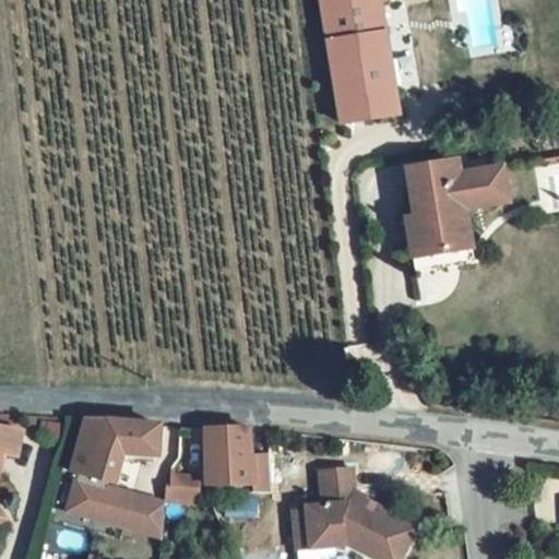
[(376,0),(318,0),(340,126),(395,117),(376,0)]
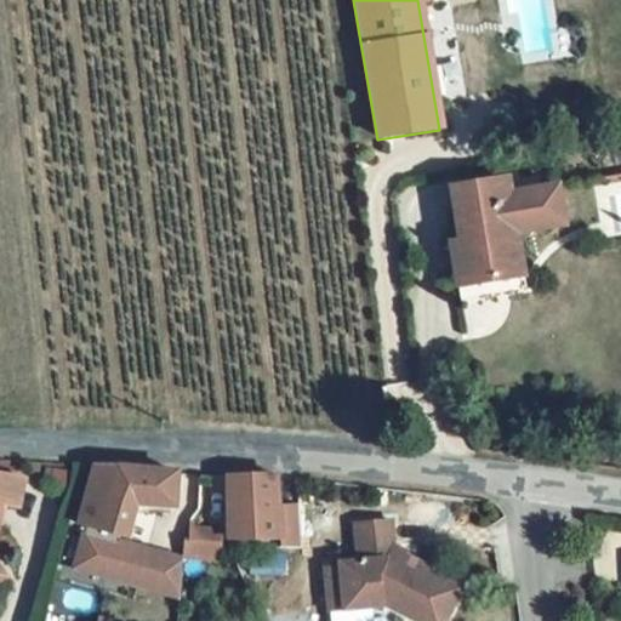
[(507,193),(505,178),(448,187),(457,240),(448,243),(450,254),(466,251),(471,285),(520,277),(513,232),(546,227),(543,217),(551,208),(559,206),(556,186),(507,193)]
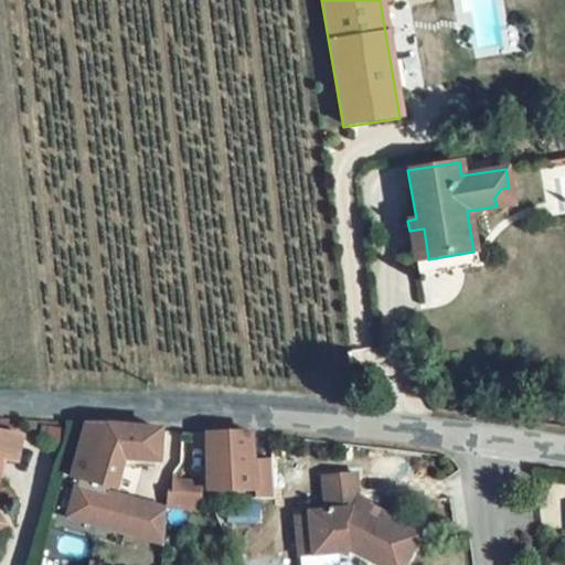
[(157,459),(157,428),(108,427),(84,427),(71,481),(114,491),(120,458),(157,459)]
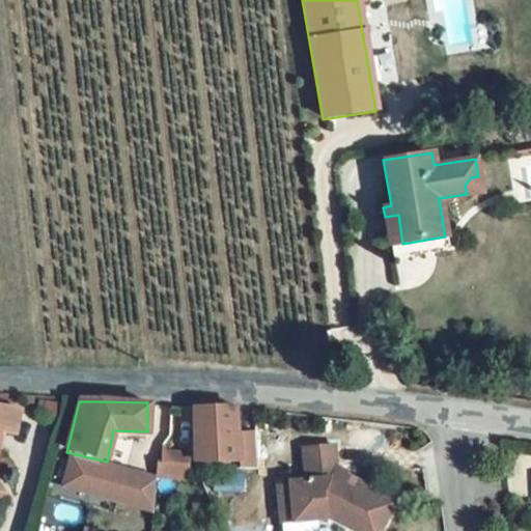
[(232,406),(193,404),(195,456),(239,457),(235,431),(232,406)]
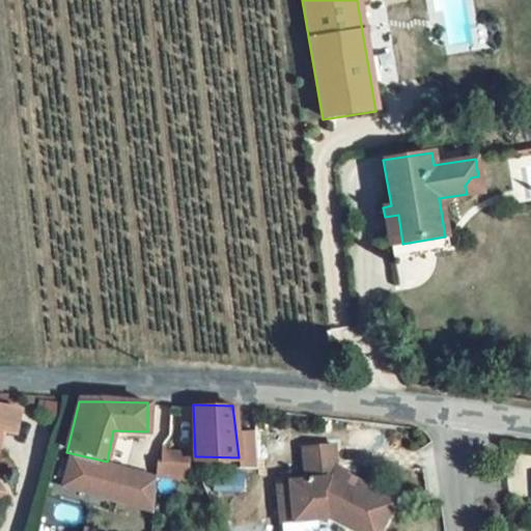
[(255,431),(235,431),(239,457),(241,467),(257,466),(255,431)]
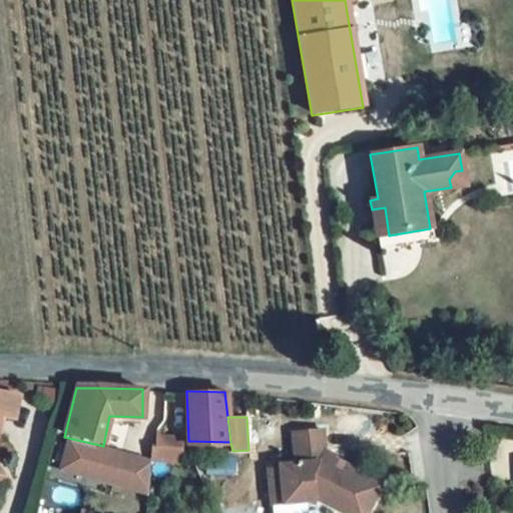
[(30,457),(35,434),(0,425),(0,512),(6,512),(0,500),(0,484),(6,486),(9,487),(17,454),(30,457)]
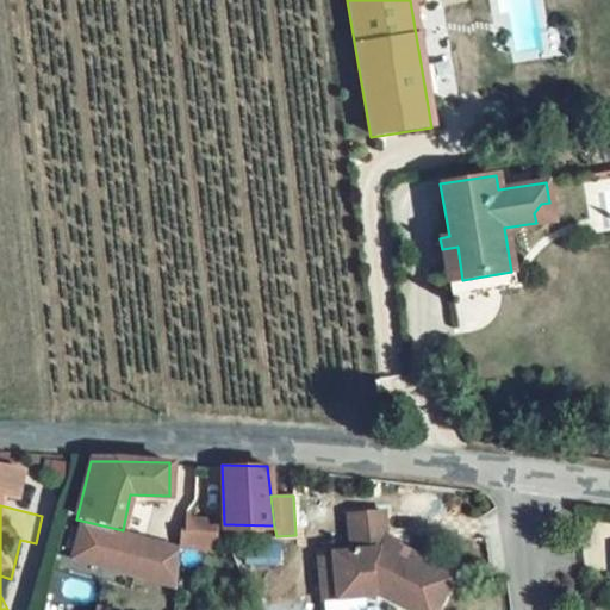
[(383,512),(348,516),(353,554),(334,555),(335,559),(321,560),(325,602),(392,595),(388,601),(409,609),(437,609),(454,578),(409,558),(410,554),(393,546),(394,541),(386,537),(383,512)]
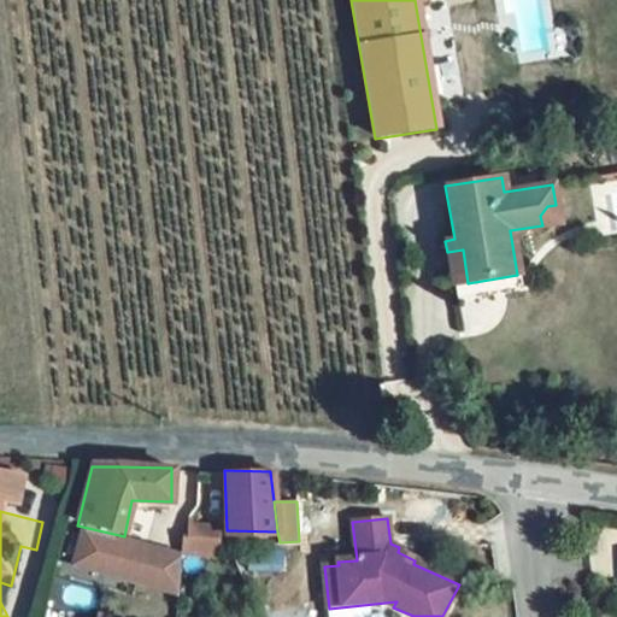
[(184,534),(178,534),(178,552),(213,552),(217,529),(184,529),(184,534)]
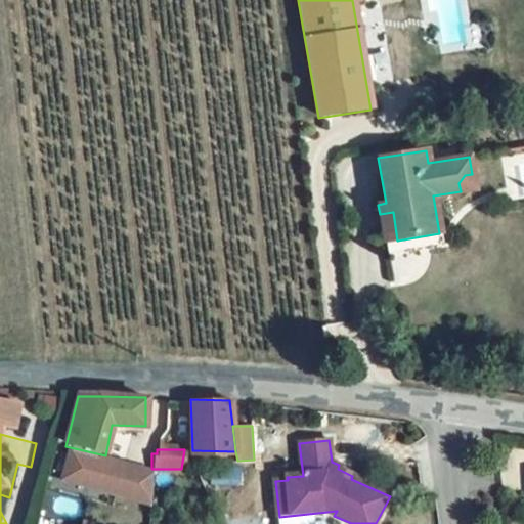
[(0,511),(6,523),(14,523),(4,505),(6,496),(0,494),(0,511)]
